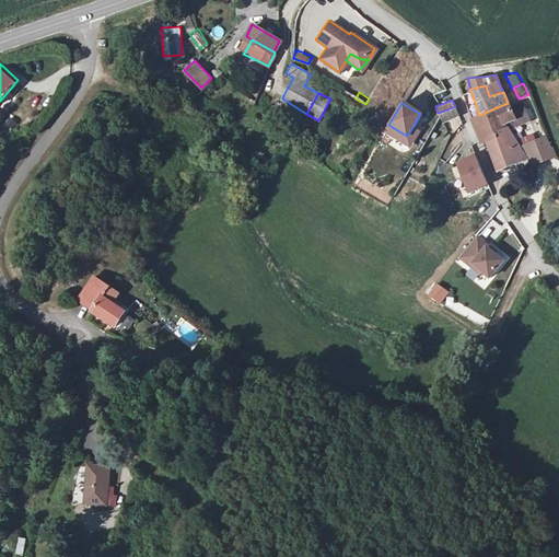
[(511,111),(508,103),(495,108),(504,122),(512,119),(515,124),(527,119),(522,106),(511,111)]
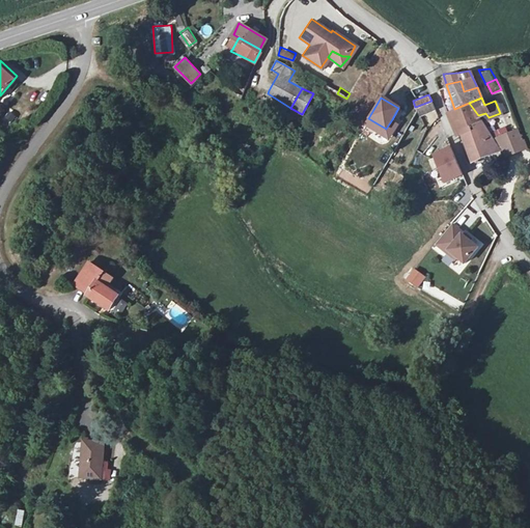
[(431,101),(415,107),(417,110),(418,113),(434,107),(431,101)]
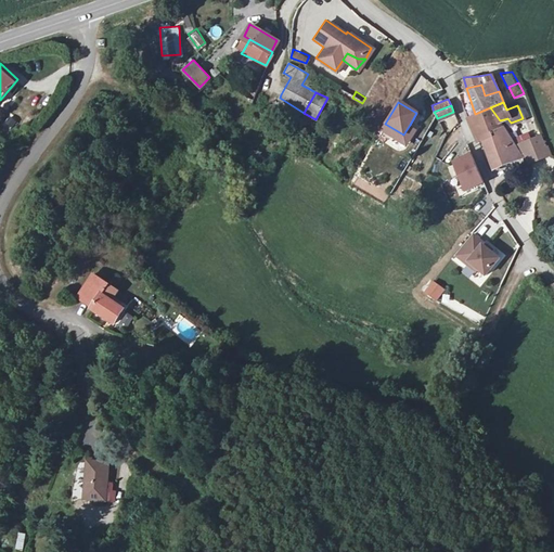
[(486,126),(500,120),(490,107),(475,114),(467,117),(478,141),(490,136),(486,126)]
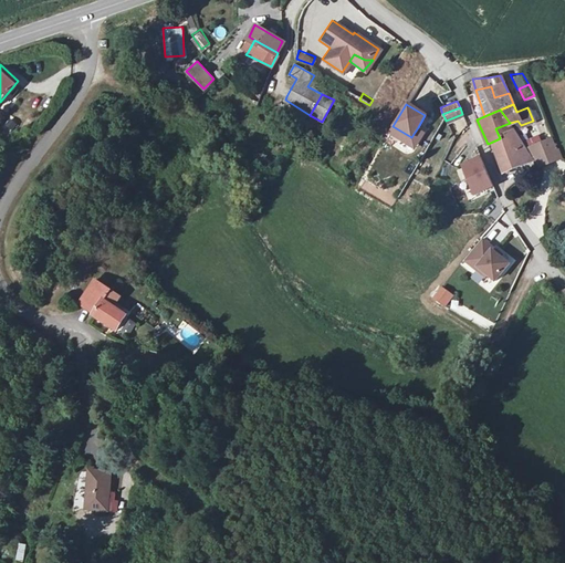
[(525,146),(510,123),(495,128),(500,138),(501,142),(493,145),(503,170),(532,157),(525,146)]
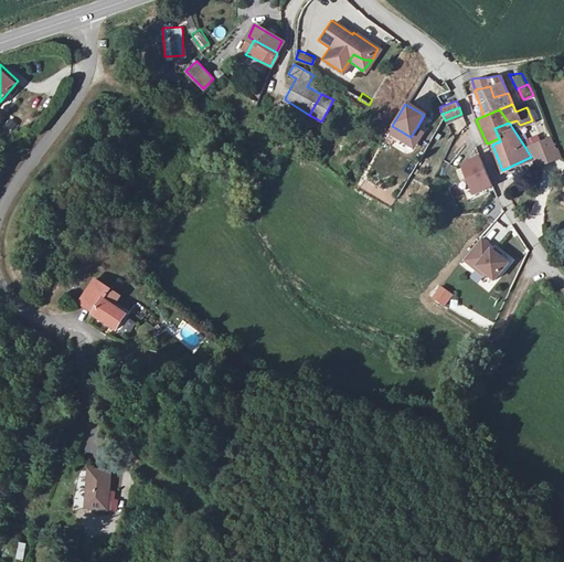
[(415,148),(425,131),(417,127),(411,137),(392,126),(389,133),(415,148)]
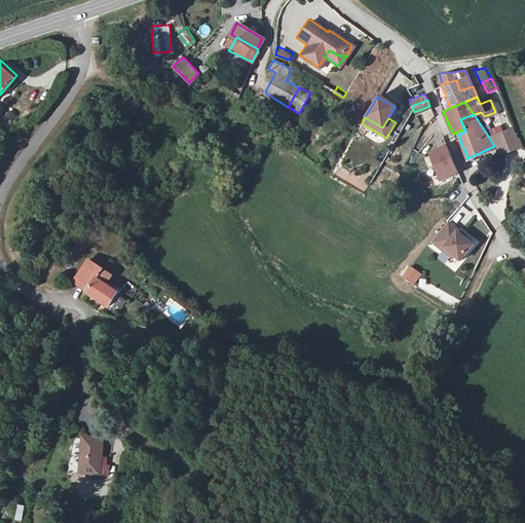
[(508,121),(499,124),(502,131),(510,126),(508,121)]
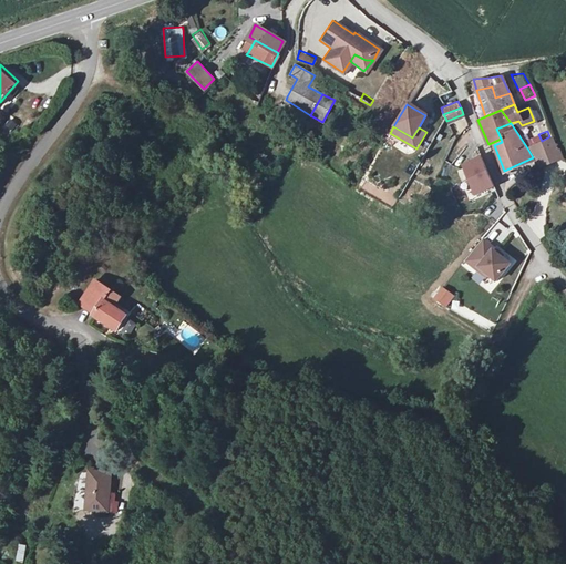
[(533,144),(542,141),(538,134),(531,137),(533,144)]
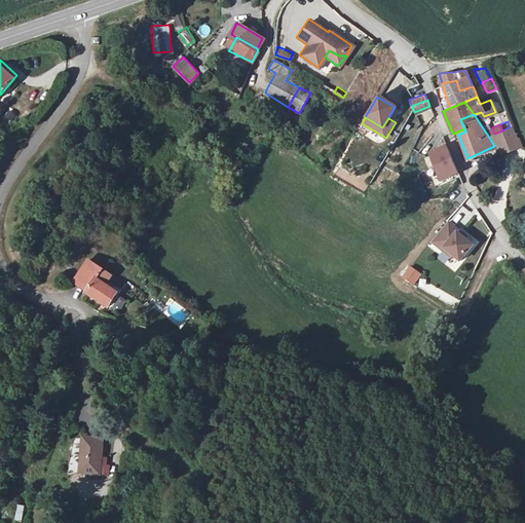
[(494,134),(491,135),(502,152),(519,145),(510,126),(502,131),(494,134)]
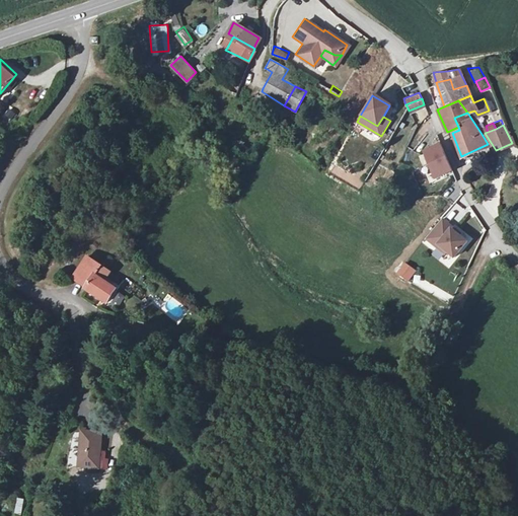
[(426,156),(435,176),(451,168),(439,143),(424,150),(426,156)]
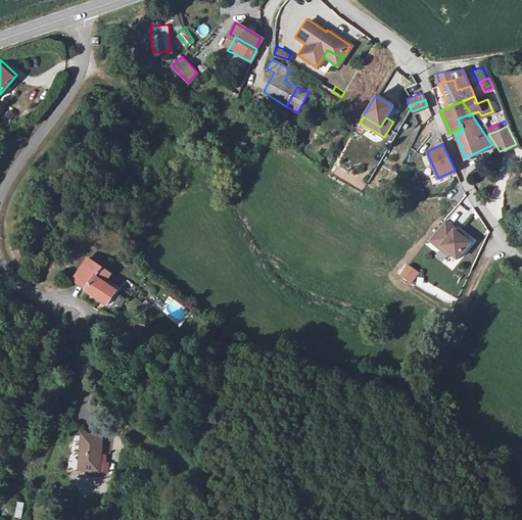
[(456,228),(444,219),(428,238),(439,247),(441,244),(448,251),(457,257),(469,242),(461,235),(455,230),(456,228)]
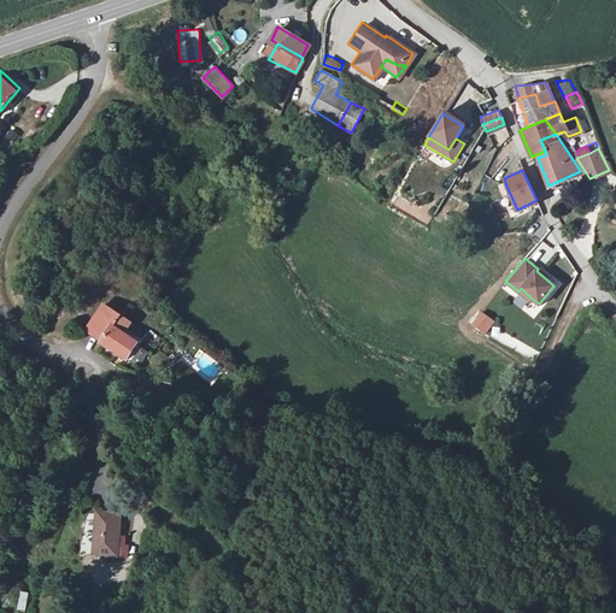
[(521,288),(518,292),(527,299),(529,296),(521,288)]
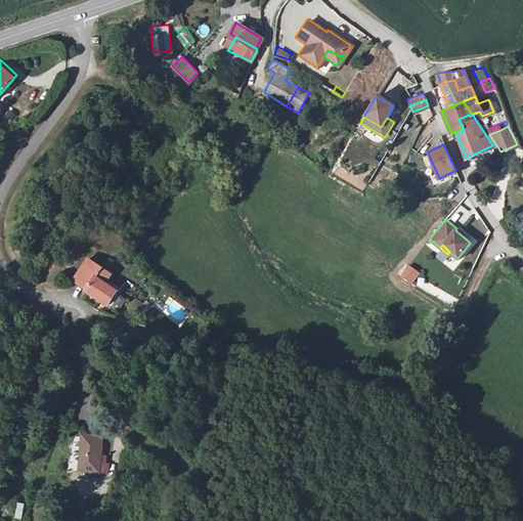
[(84,290),(95,276),(102,266),(86,259),(70,280),(84,290)]
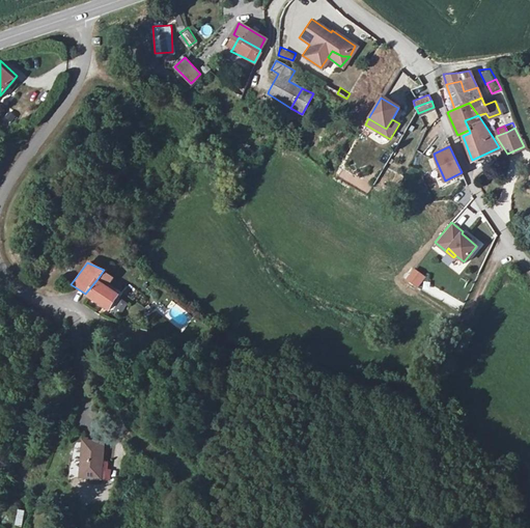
[(416,286),(424,274),(412,265),(403,277),(416,286)]
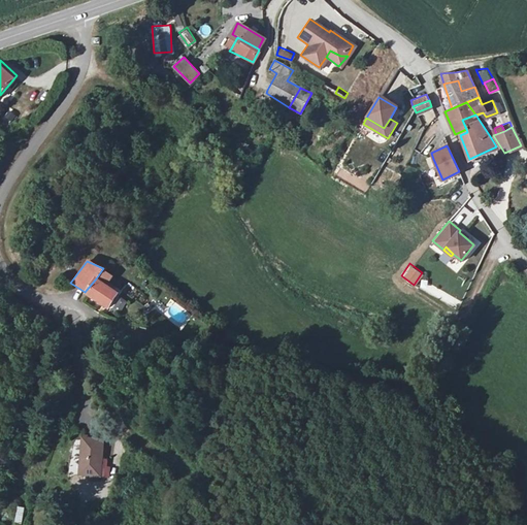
[(118,292),(96,279),(85,292),(108,306),(118,292)]
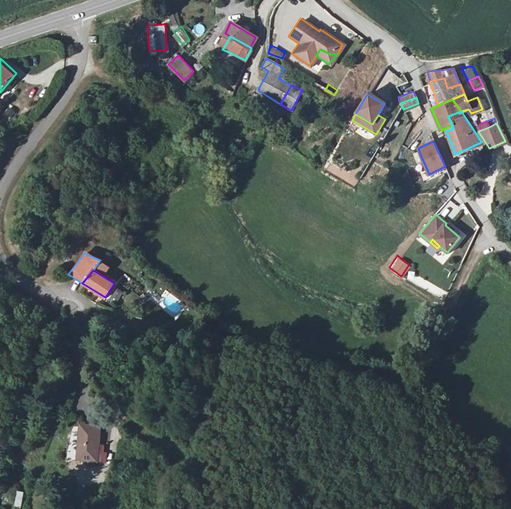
[(122,272),(117,279),(134,290),(138,282),(122,272)]
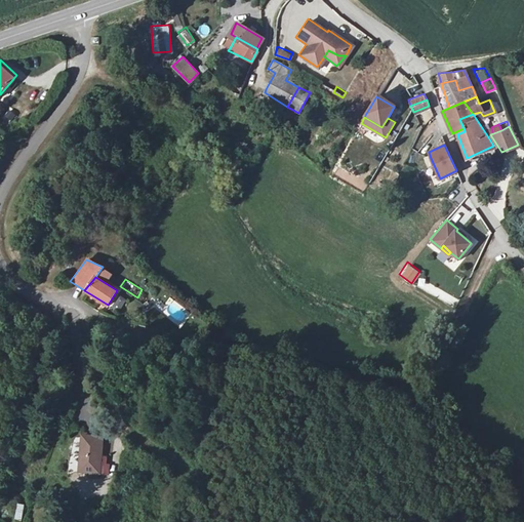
[(77,472),(108,472),(108,453),(102,453),(103,433),(78,433),(77,472)]
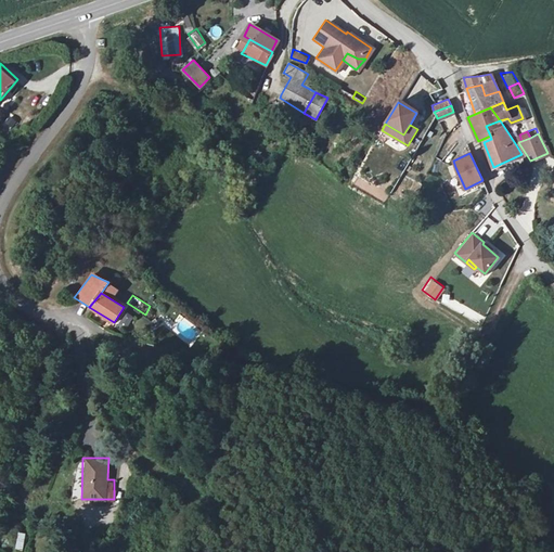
[(16,529),(14,547),(23,548),(25,530),(16,529)]
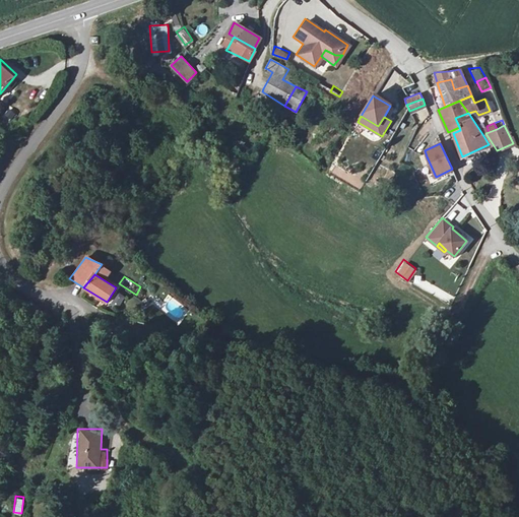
All buildings are outlined.
